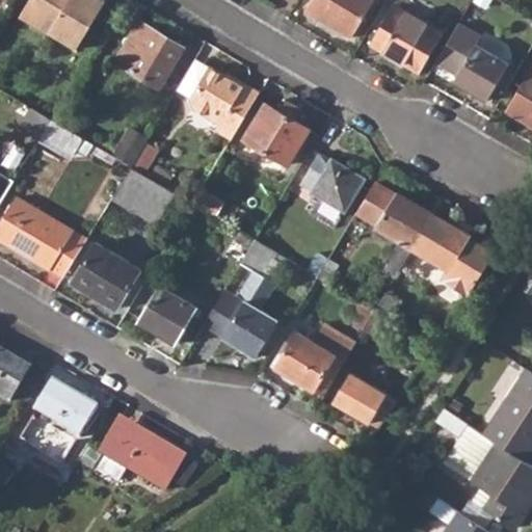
[(28,0),(20,15),(78,48),(106,1),(105,0),(28,0)]
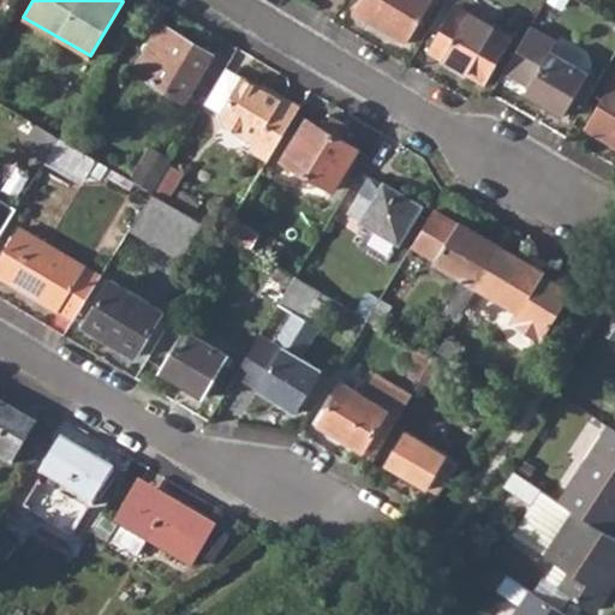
[(358,0),(353,9),(408,42),(435,0),(358,0)]
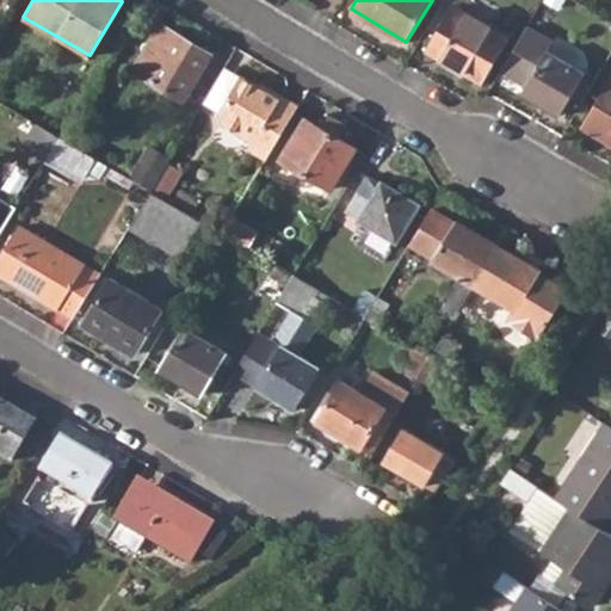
[(427,53),(481,84),(505,42),(451,11),(427,53)]
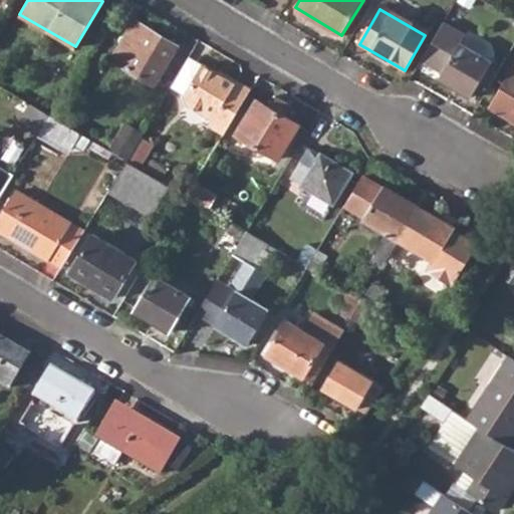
[(111,58),(155,83),(178,45),(136,20),(111,58)]
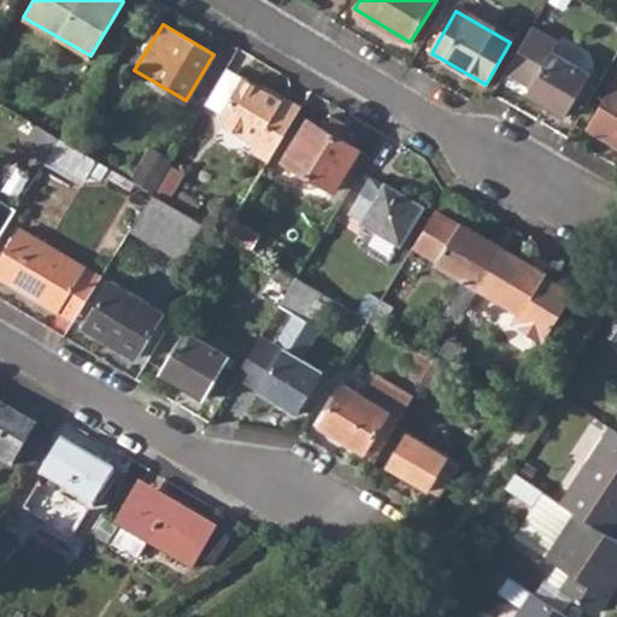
[(593,74),(556,51),(562,42),(536,24),(507,70),(533,87),(530,92),(569,113),(593,74)]
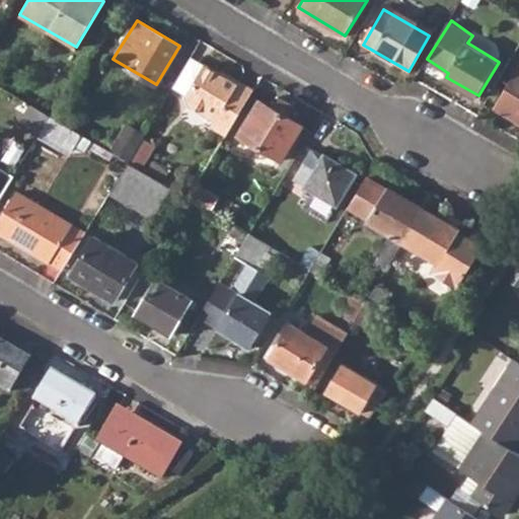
[(188,101),(215,118),(211,124),(227,133),(254,88),(227,71),(224,76),(218,72),(204,63),(184,93),(188,101)]
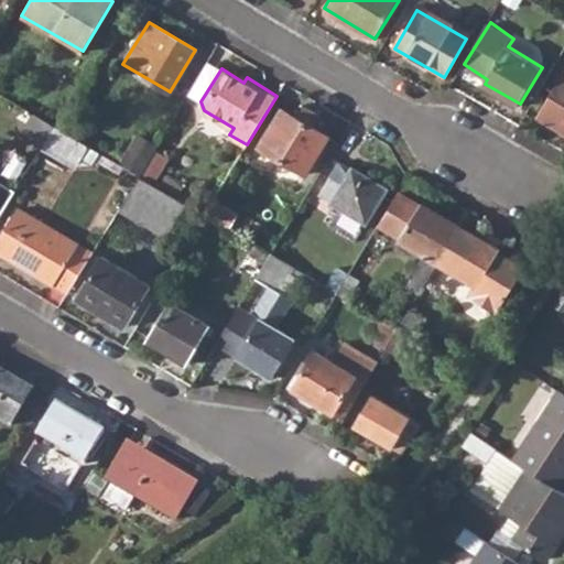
[(539,115),(563,130),(563,73),(539,115)]
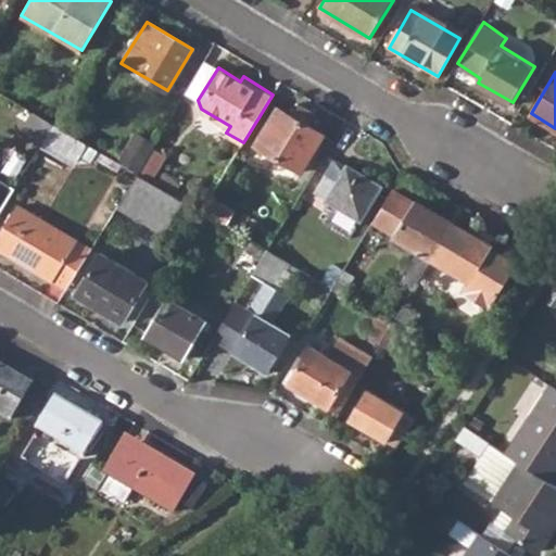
[(253,146),(301,174),(324,135),(308,125),(315,114),(299,104),(292,116),(276,108),(253,146)]
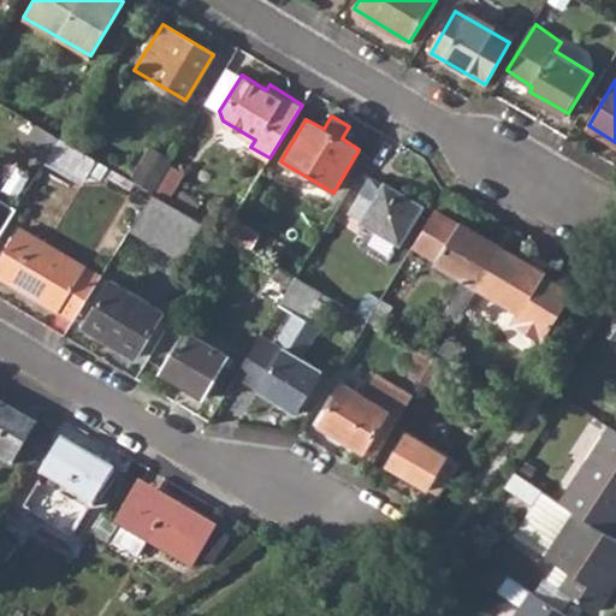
[(88,169),(100,176),(106,166),(58,137),(47,154),(84,175),(88,169)]
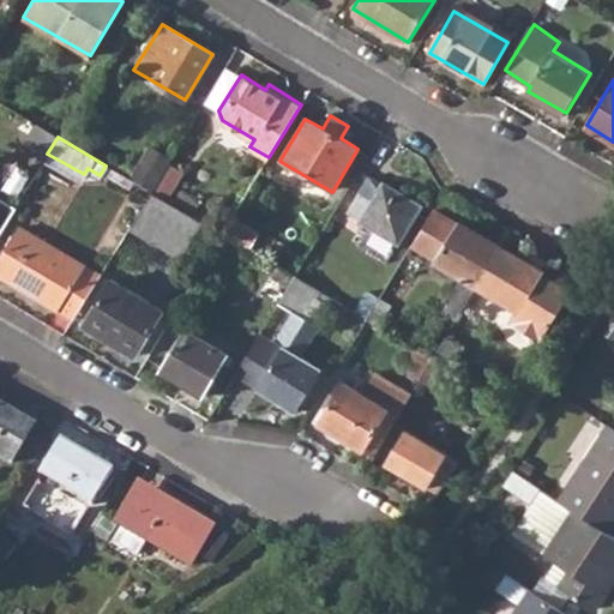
[(148,146),(130,179),(136,182),(149,190),(166,162),(168,158),(148,146)]
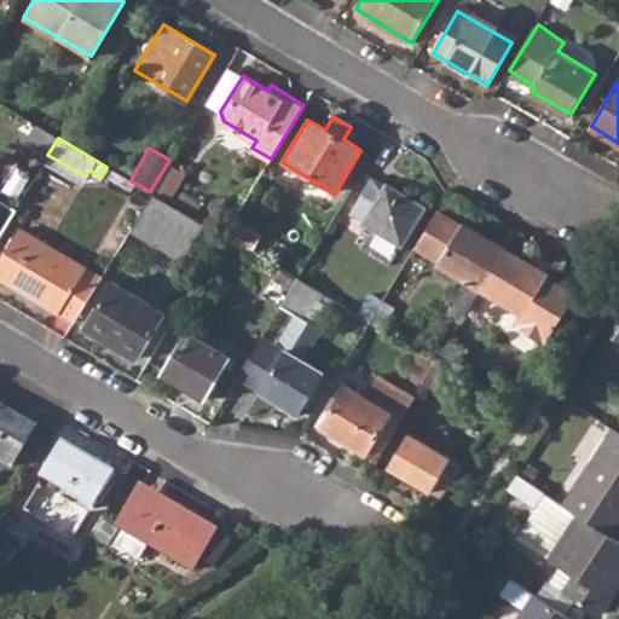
[(150,191),(165,201),(181,172),(167,163),(150,191)]
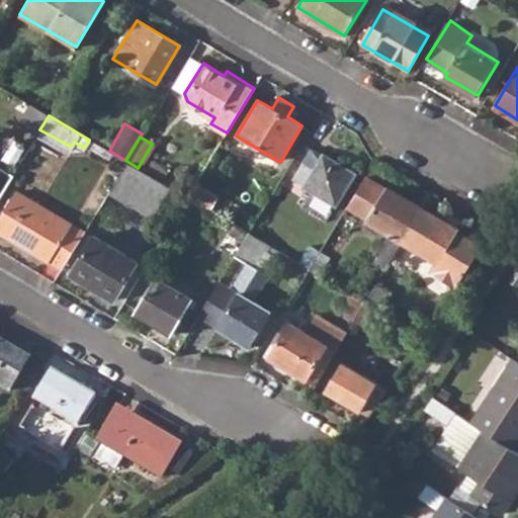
[(305,186),(336,205),(355,173),(324,154),(322,157),(312,151),(305,163),(315,169),(305,186)]
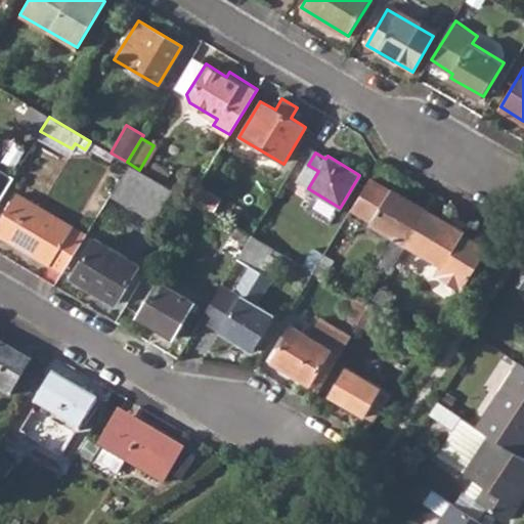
[(108,193),(150,219),(170,188),(161,182),(145,173),(139,170),(127,162),(108,193)]
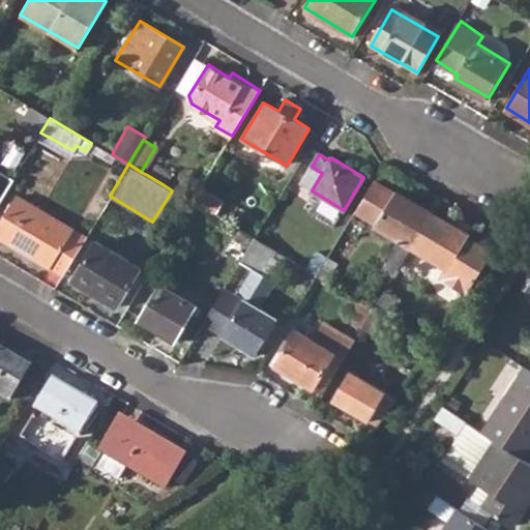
[(147,175),(163,184),(168,175),(152,166),(147,175)]
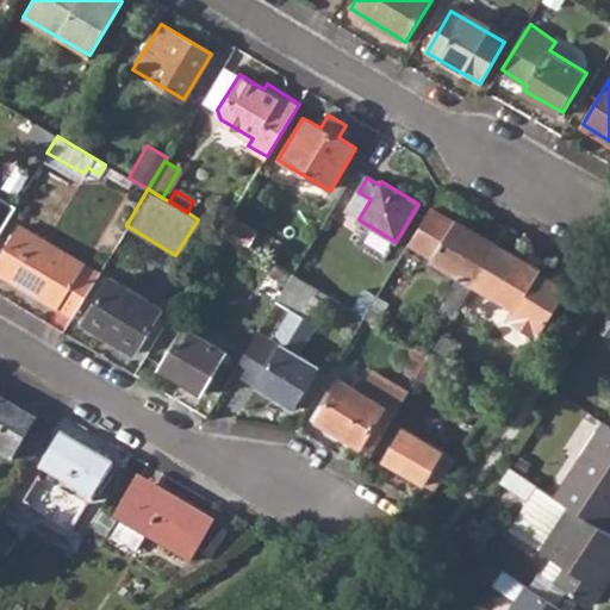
[(0,229),(11,212),(0,205),(0,229)]
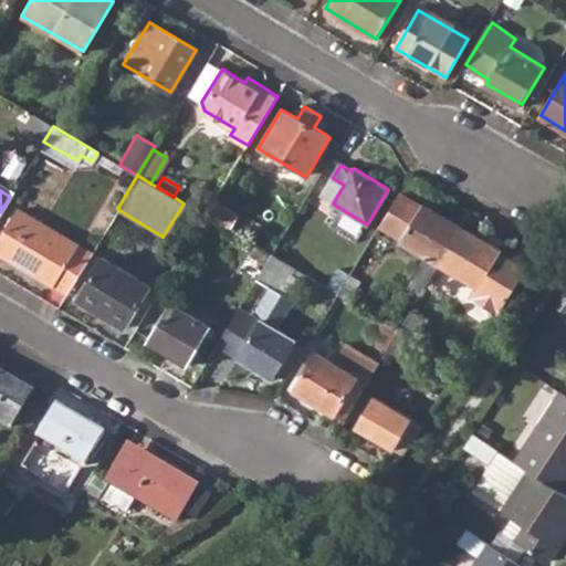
[(411,280),(423,289),(439,263),(460,228),(423,206),(422,207),(399,192),(379,226),(426,257),(411,280)]
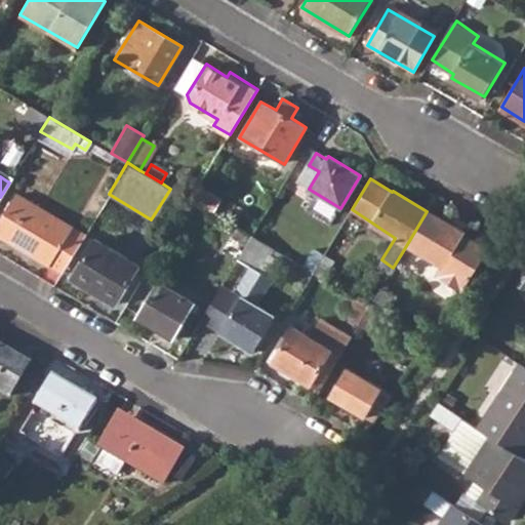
[(190,200),(213,213),(220,200),(198,187),(190,200)]
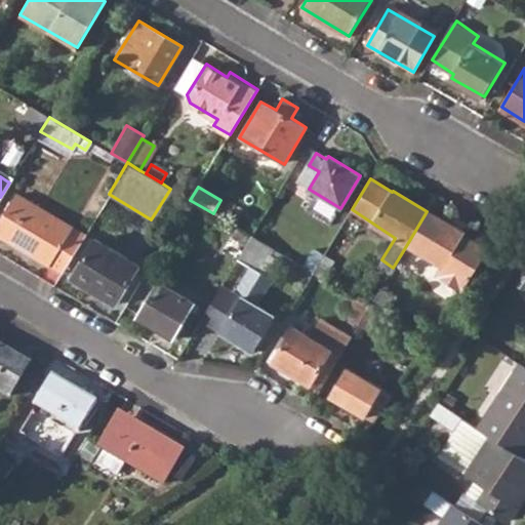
[(0,220),(0,235),(62,272),(84,234),(16,193),(0,220)]
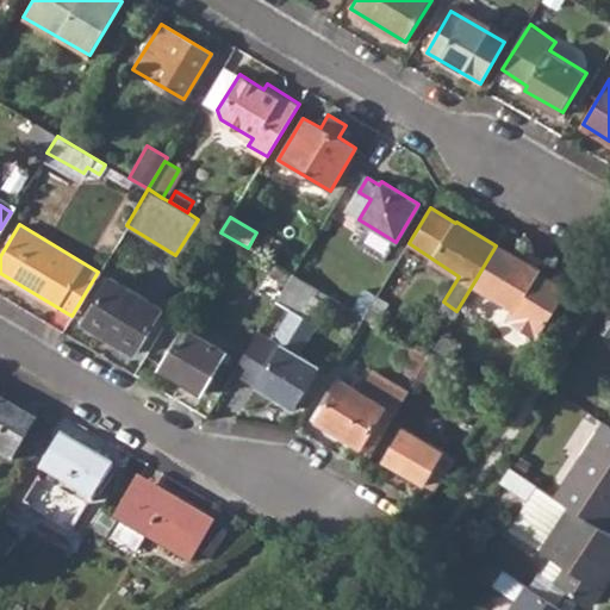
[(248,248),(260,255),(269,240),(256,232),(248,248)]
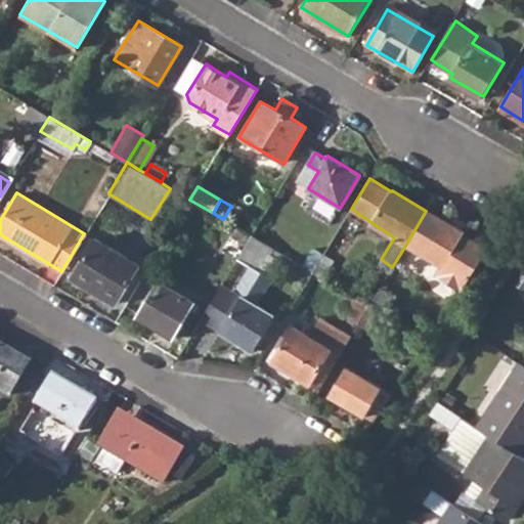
[(462,231),(426,211),(406,244),(441,265),(436,274),(460,289),(485,251),(460,234),(462,231)]
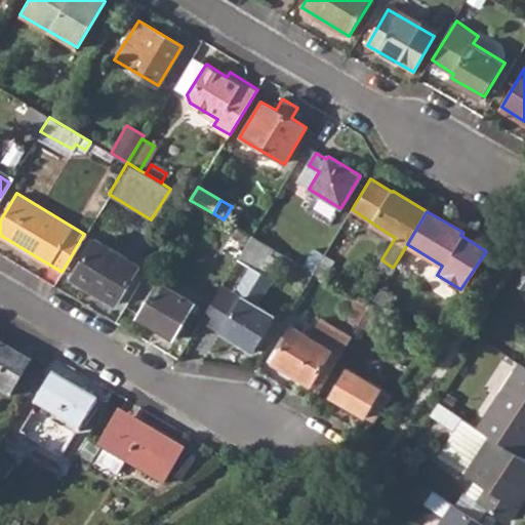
[(223,331),(255,350),(277,314),(258,303),(273,277),(263,271),(275,250),(252,236),(238,259),(251,268),(238,291),(237,294),(242,297),(223,331)]
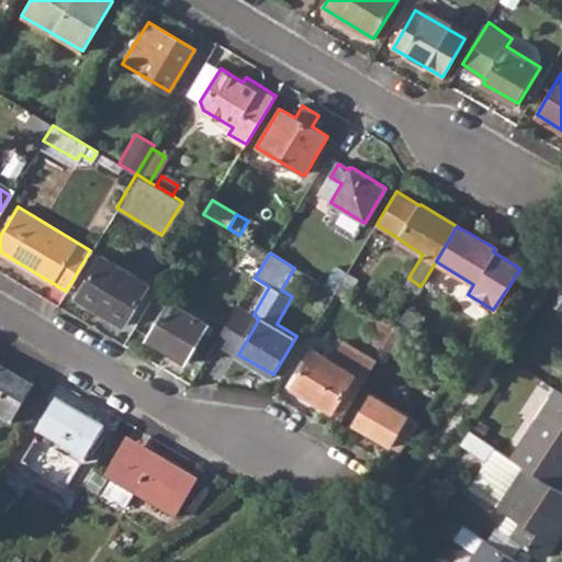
[(77,296),(123,324),(148,281),(101,255),(77,296)]
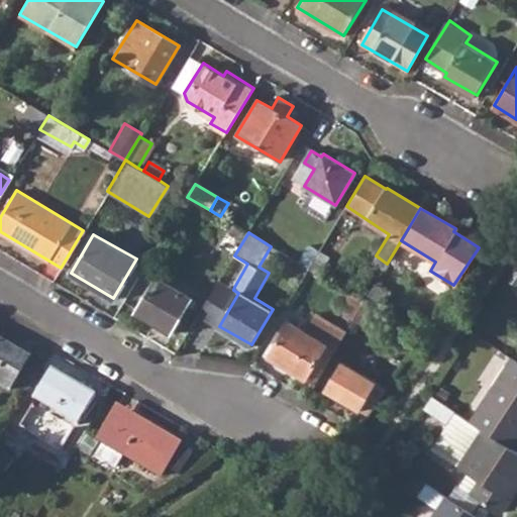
[(308,270),(318,276),(330,255),(320,249),(308,270)]
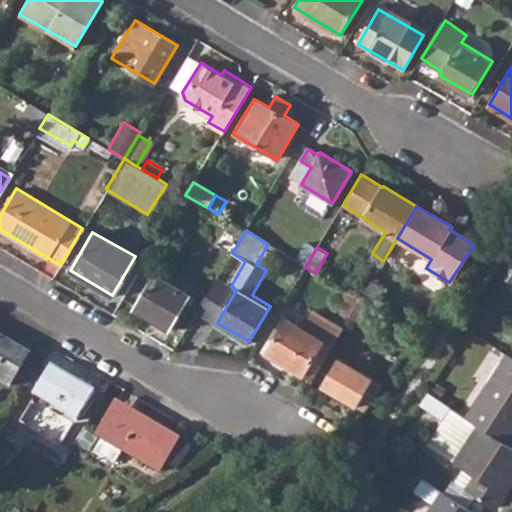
[(133,307),(169,329),(191,294),(155,272),(133,307)]
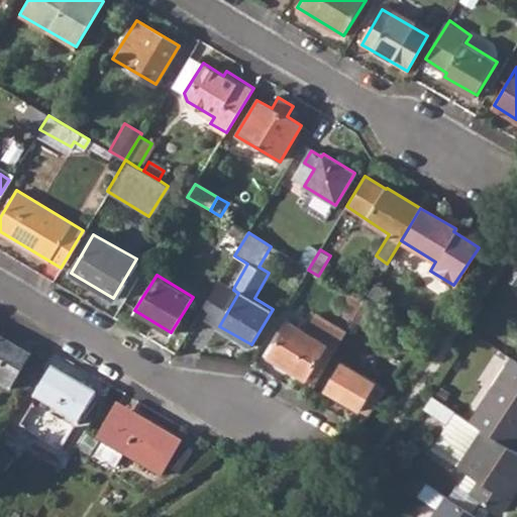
[(199,314),(219,326),(238,293),(233,290),(234,287),(221,279),(199,314)]
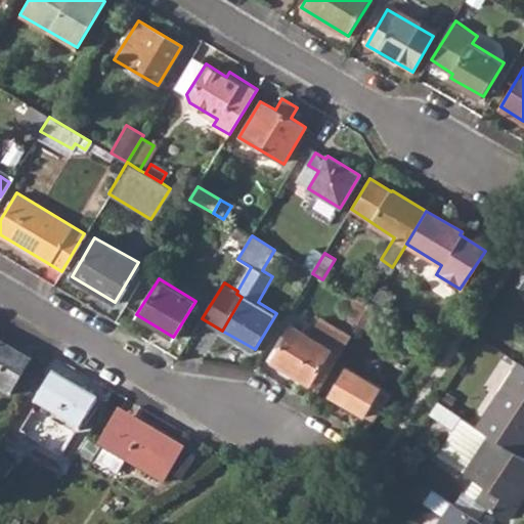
[(368,307),(384,315),(394,297),(380,289),(368,307)]
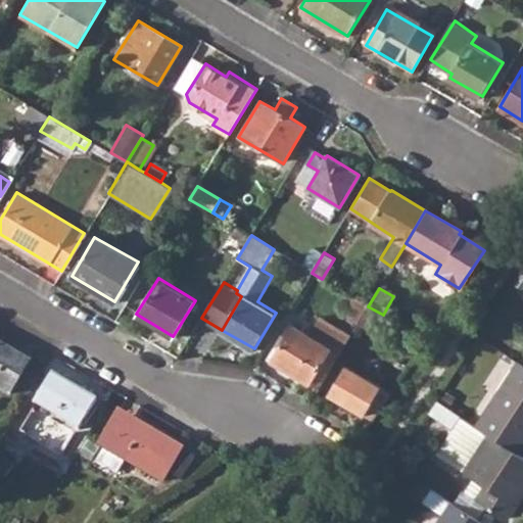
[(357,324),(368,306),(349,295),(339,314),(357,324)]
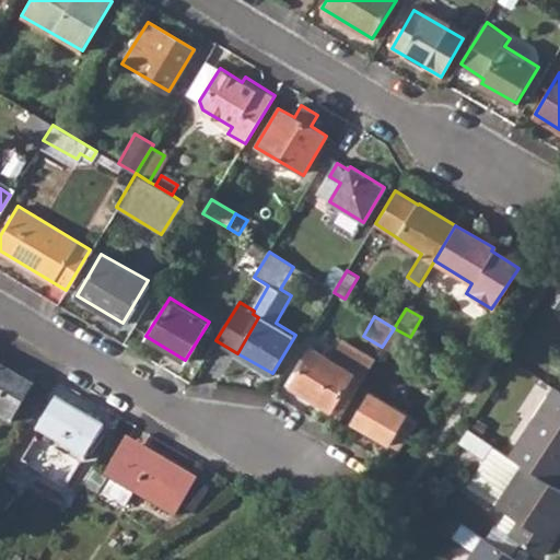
[(382,347),(398,357),(410,337),(394,328),(382,347)]
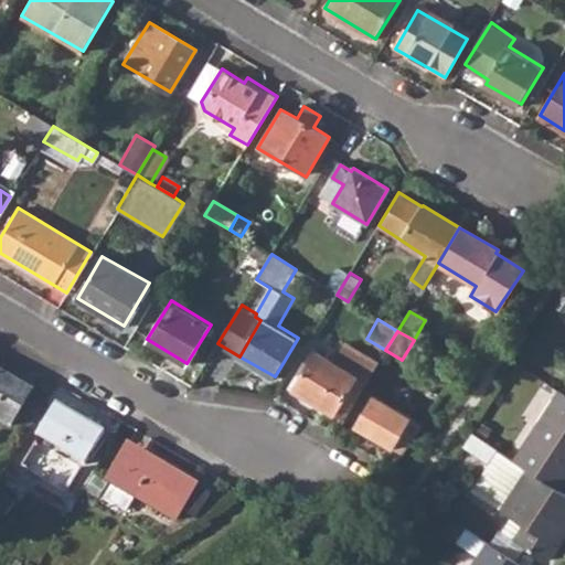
[(295,388),(334,413),(356,376),(366,382),(377,364),(345,344),(334,362),(318,351),(295,388)]
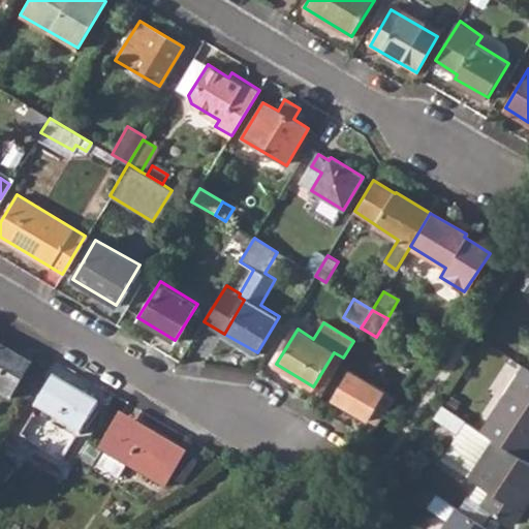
[(0,392),(9,398),(30,365),(0,346),(0,392)]
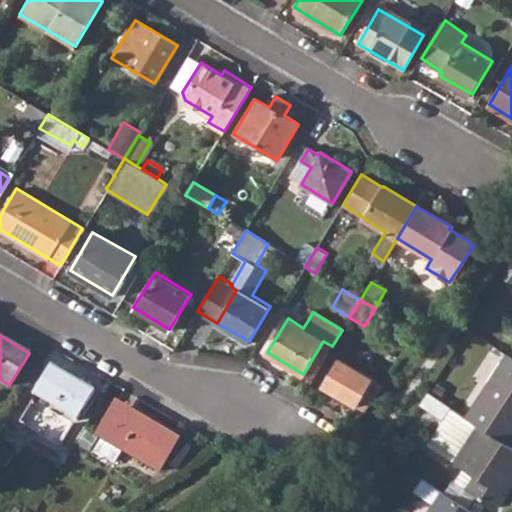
[(477,424),(505,442),(511,431),(511,357),(504,353),(462,415),(477,424)]
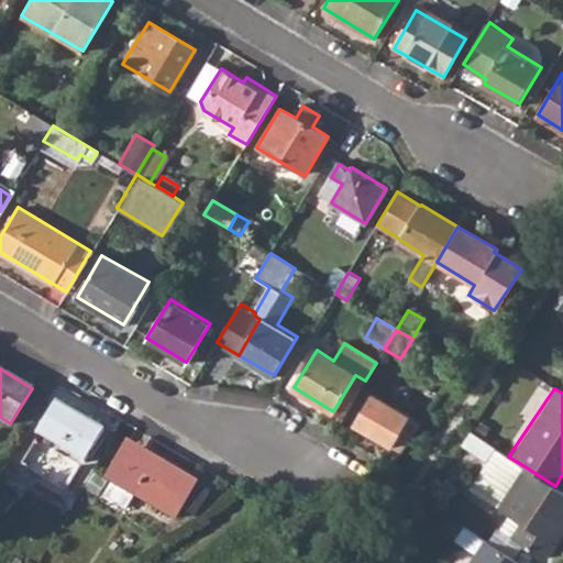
[(355,424),(399,453),(420,422),(373,394),(355,424)]
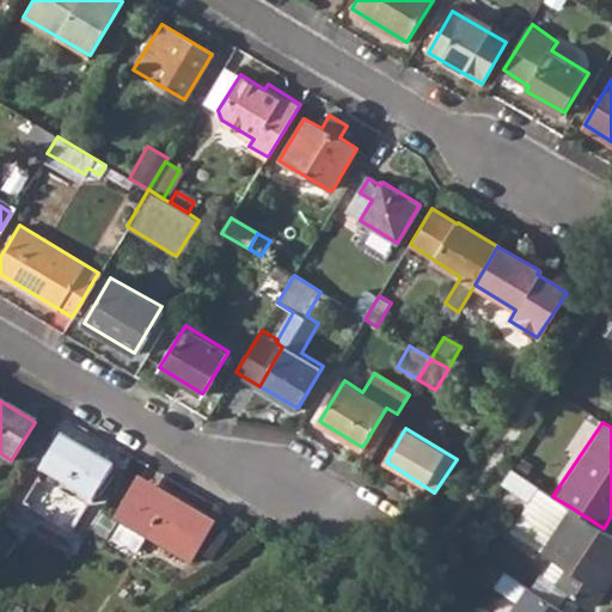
[(40,475),(93,505),(115,469),(62,438),(40,475)]
